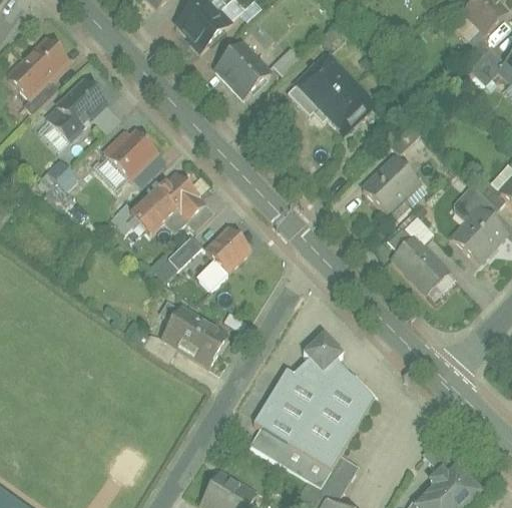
[(145,0),(155,10),(164,0),(145,0)]
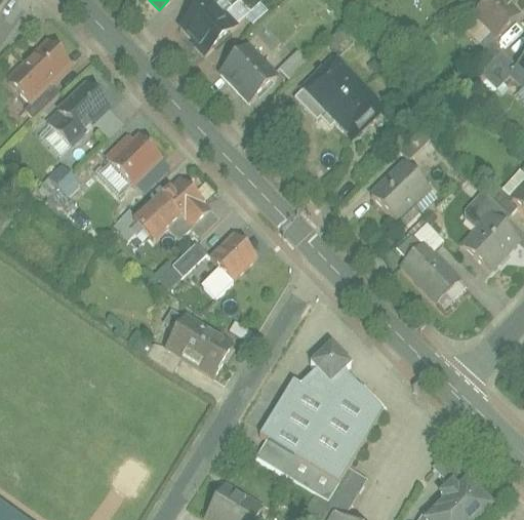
[(471,13),(495,39),(515,21),(494,0),(484,0),(471,13)]
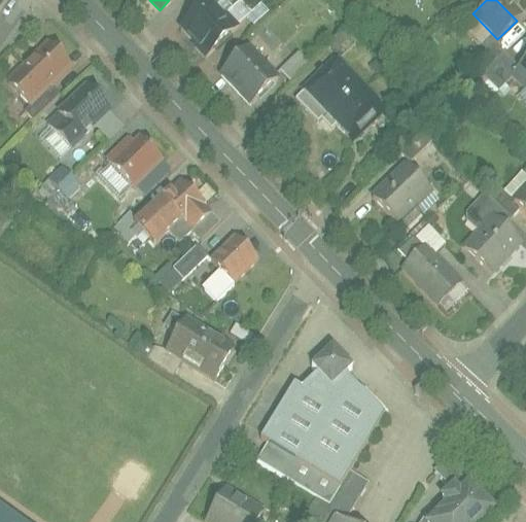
[(201,4),(179,26),(207,53),(228,30),(201,4)]
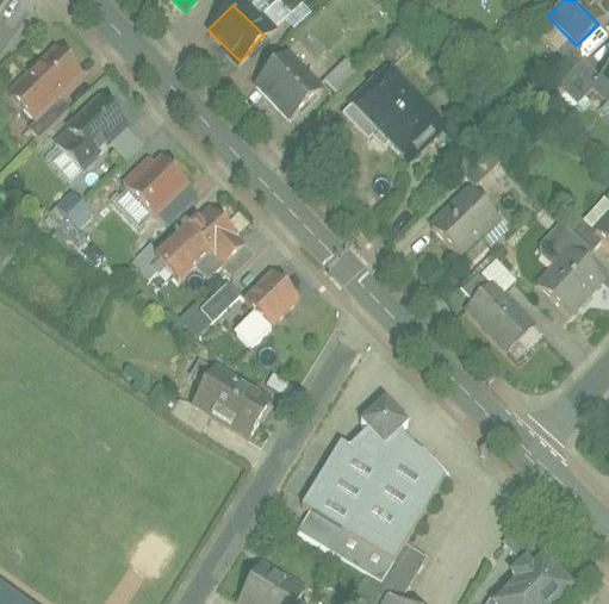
[(385,35),(374,54),(392,64),(402,48),(393,43),(396,41),(385,35)]
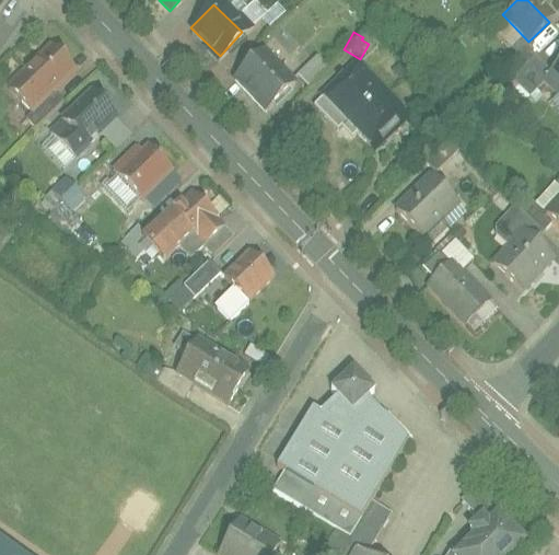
[(77,68),(51,43),(9,85),(34,111),(77,68)]
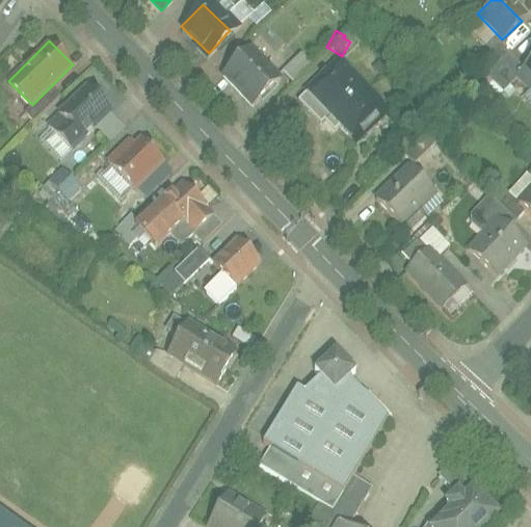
[(291,80),(309,60),(296,49),(279,70),(291,80)]
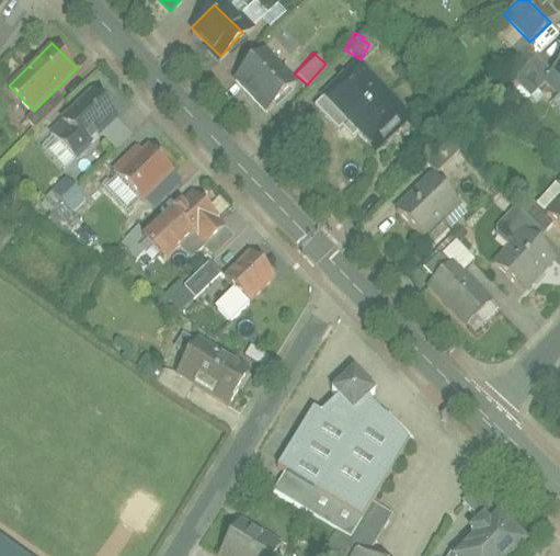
[(258,54),(235,76),(267,111),(292,88),(258,54)]
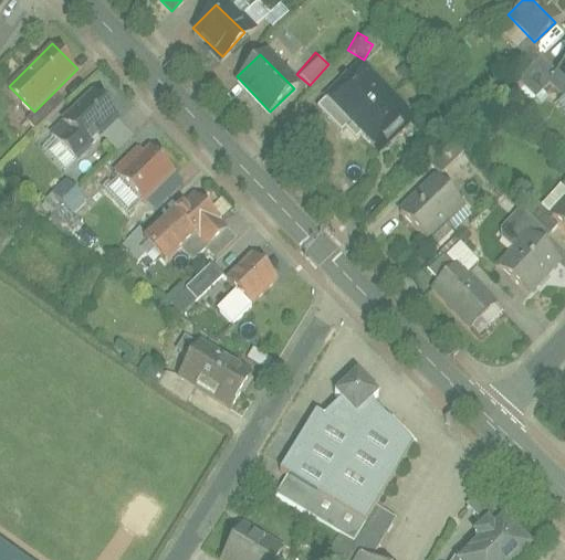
[(564,56),(547,75),(564,92),(564,56)]
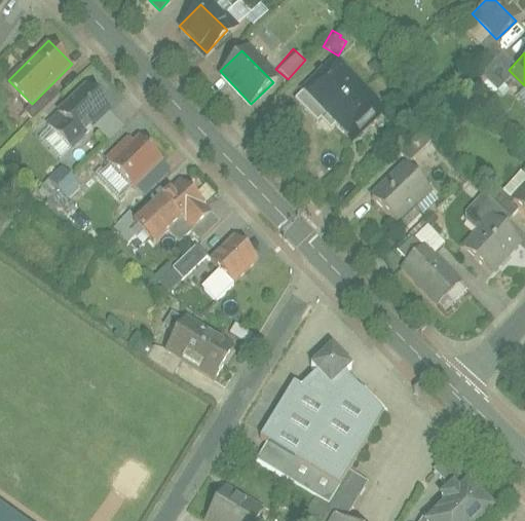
[(319,75),(294,99),(315,121),(321,117),(339,136),(365,111),(343,89),(337,95),(319,75)]
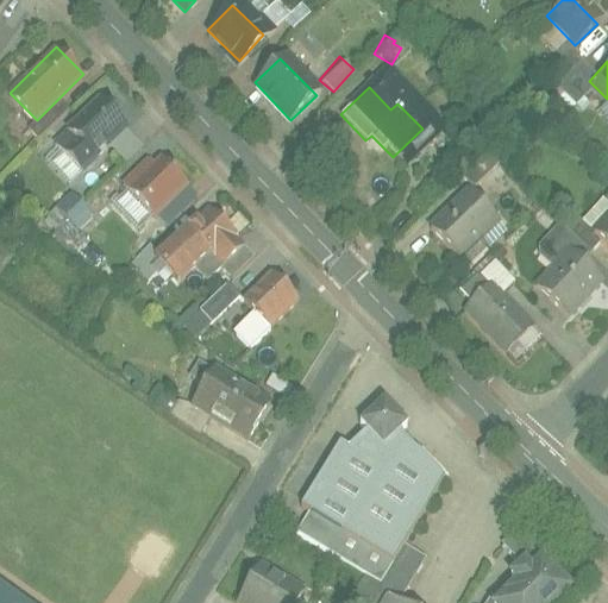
[(127,127),(99,98),(56,139),(85,169),(127,127)]
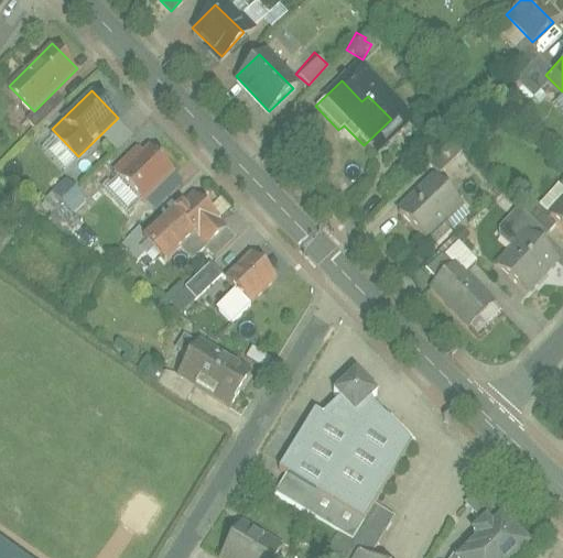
[(174,170),(150,143),(142,150),(137,144),(115,165),(144,197),(174,170)]
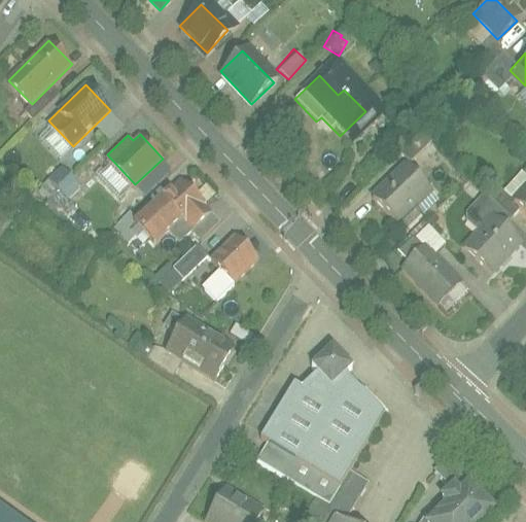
[(427,188),(406,164),(371,196),(392,219),(427,188)]
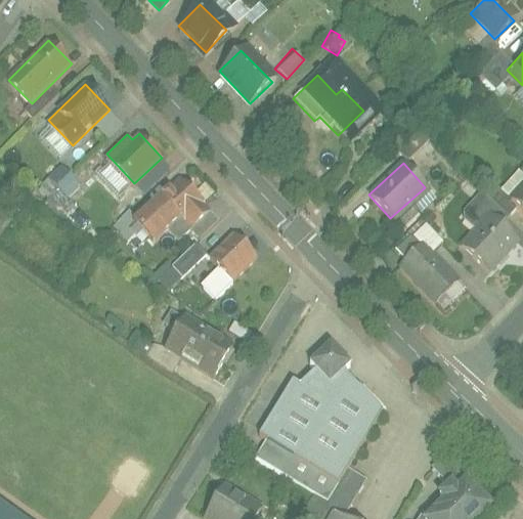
[(45,181),(67,193),(76,177),(53,165),(45,181)]
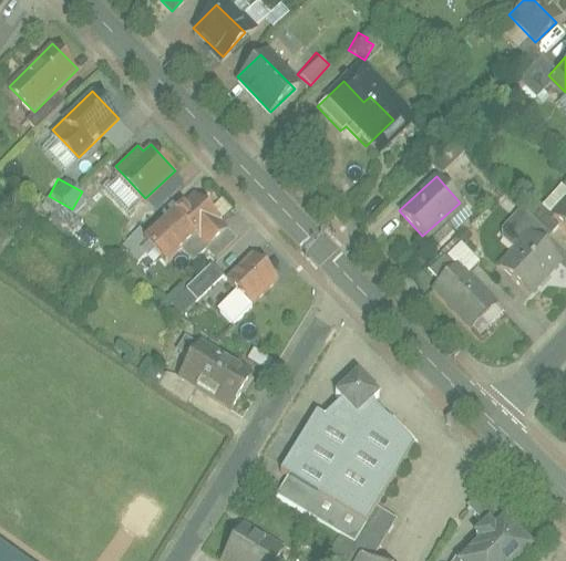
[(229,226),(195,189),(145,235),(168,260),(197,234),(207,246),(229,226)]
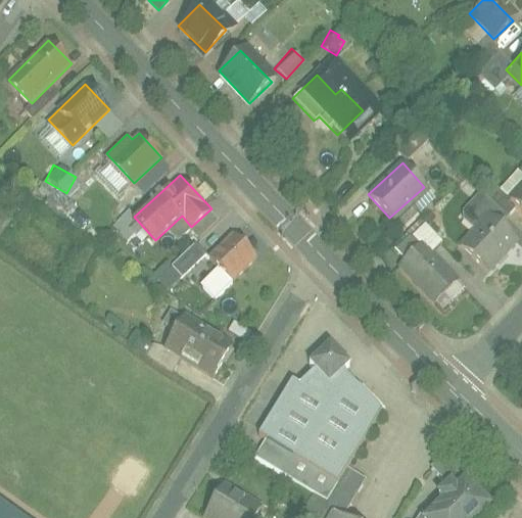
[(521,178),(505,200),(521,214),(521,178)]
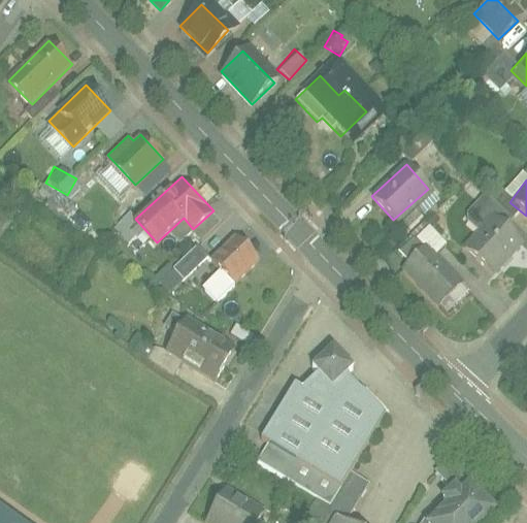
[(516,236),(493,218),(467,250),(490,268),(516,236)]
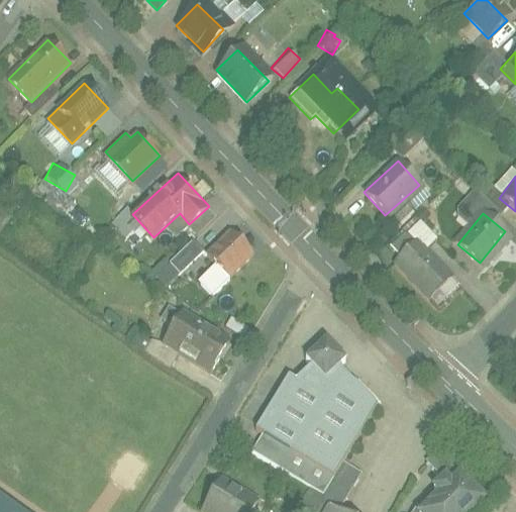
[(253,254),(229,229),(207,250),(231,276),(253,254)]
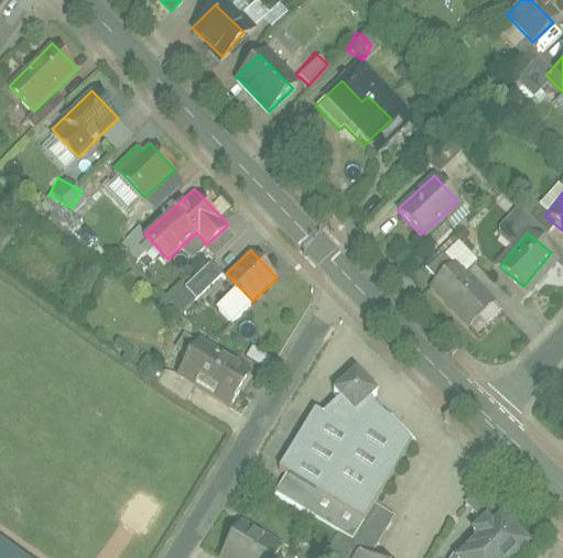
[(208,258),(168,297),(180,310),(220,271),(208,258)]
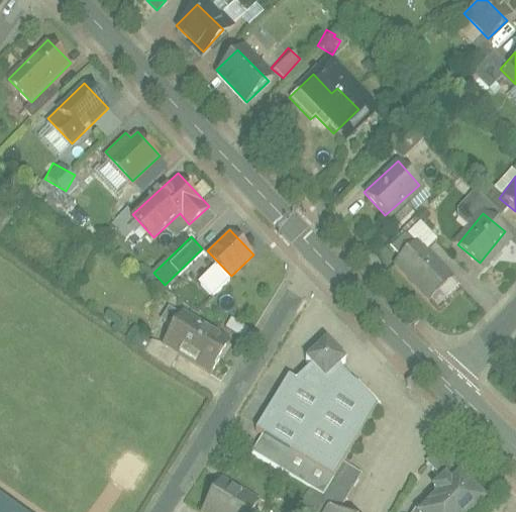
[(450,275),(416,239),(395,260),(430,295),(450,275)]
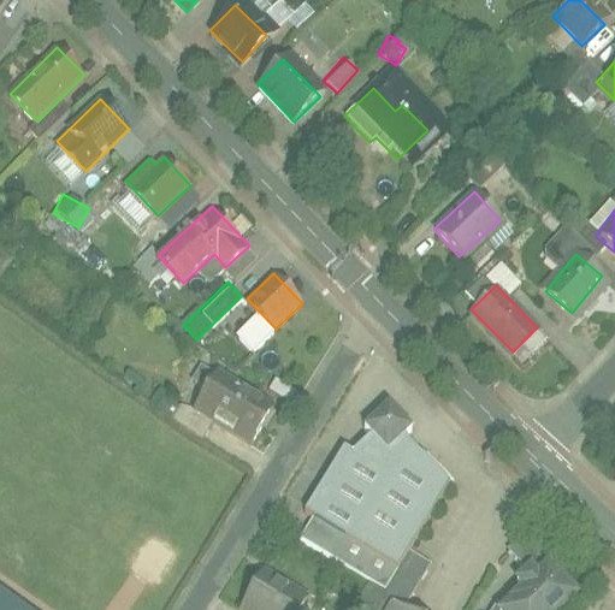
[(277,402),(218,368),(194,412),(253,444),(277,402)]
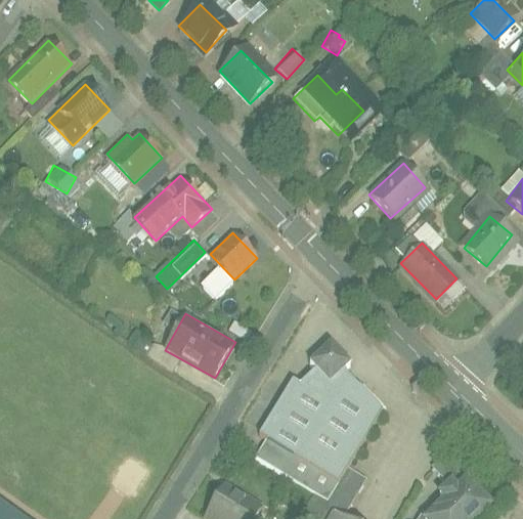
[(348,366),(323,342),(302,360),(309,372),(297,386),(288,383),(258,434),(264,440),(256,453),(329,501),(377,412),(343,373),(348,366)]
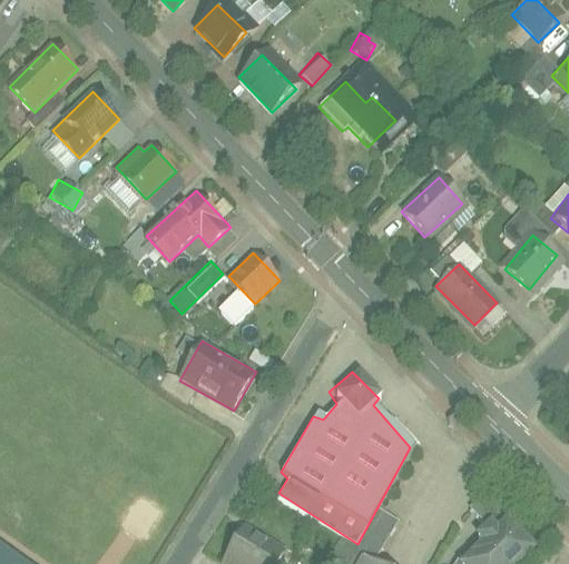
[(518,563),(535,550),(501,514),(479,535),(486,542),(473,553),(474,555),(462,563),(459,558),(454,563),(518,563)]
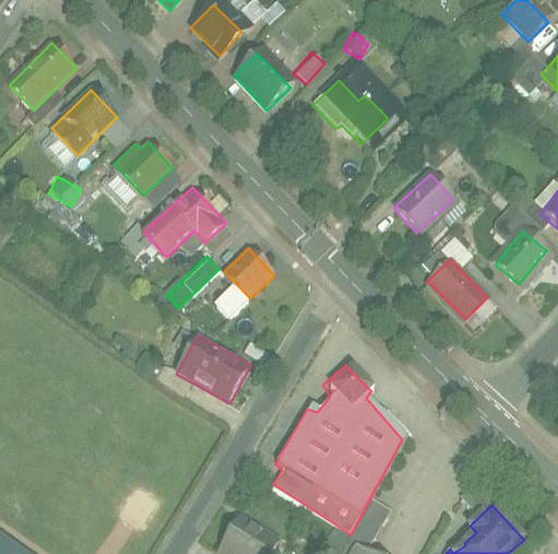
[(274,553),(283,539),(240,516),(220,553),(274,553)]
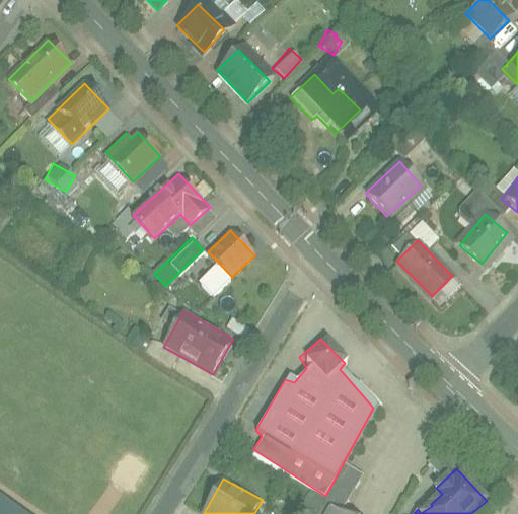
[(16,513),(0,501),(0,513),(16,513)]
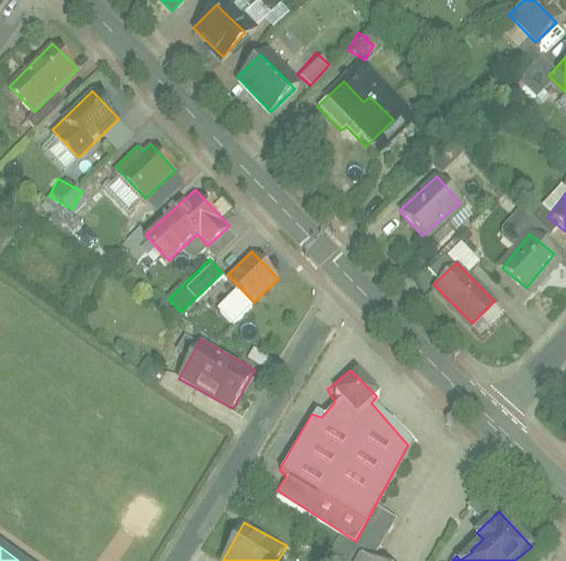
[(379,560),(360,549),(352,560),(379,560)]
